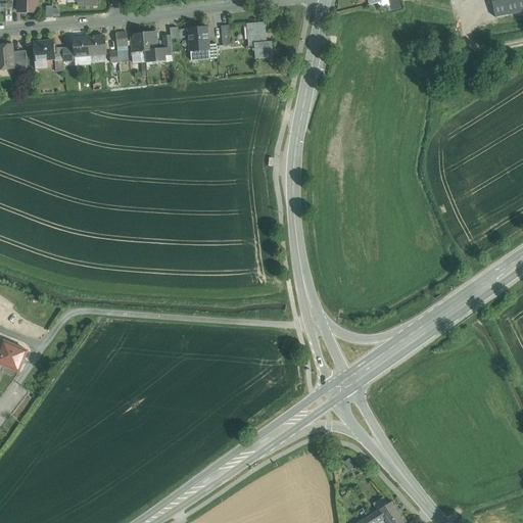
[(18,0),(18,12),(37,12),(37,0),(18,0)]
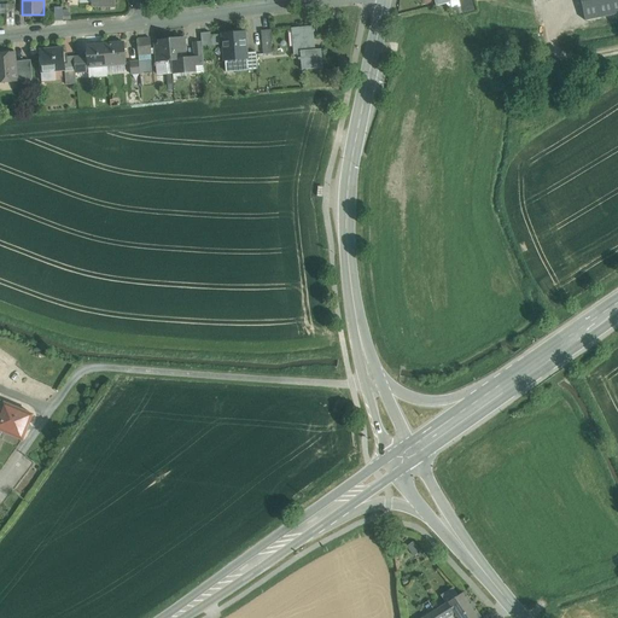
[(617,0),(579,0),(584,19),(617,13),(617,0)]
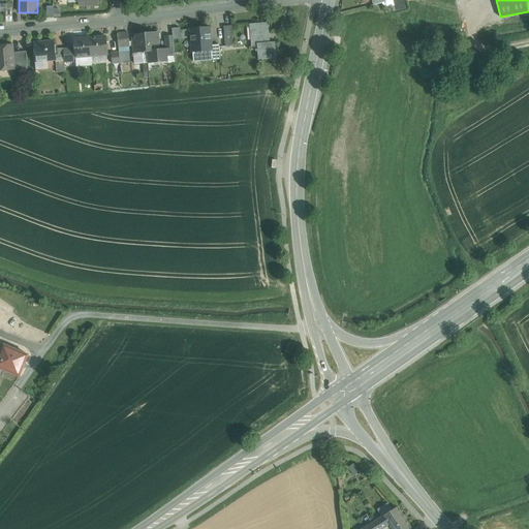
[(269,23),(250,24),(252,51),(255,50),(256,52),(258,51),(258,60),(277,59),(276,42),(270,42),(269,23)]
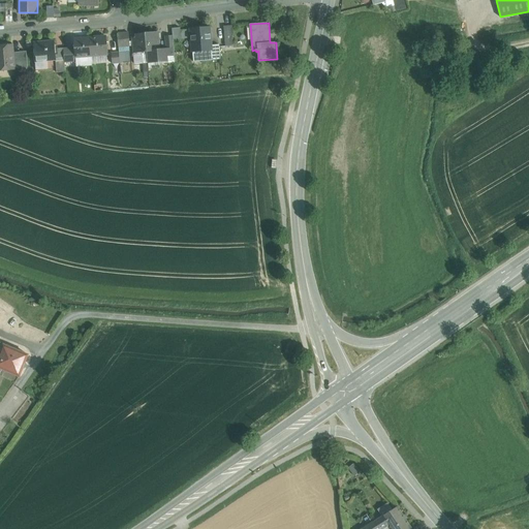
[(232,26),(224,27),(225,47),(234,45),(232,26)]
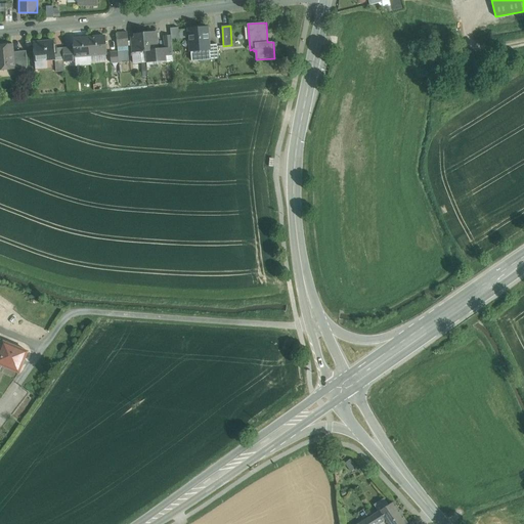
[(178,28),(171,29),(172,41),(179,40),(178,28)]
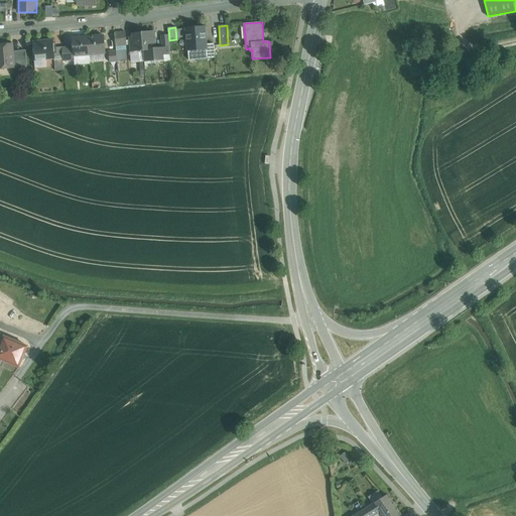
[(205,27),(186,28),(188,50),(189,60),(208,58),(206,44),(205,27)]
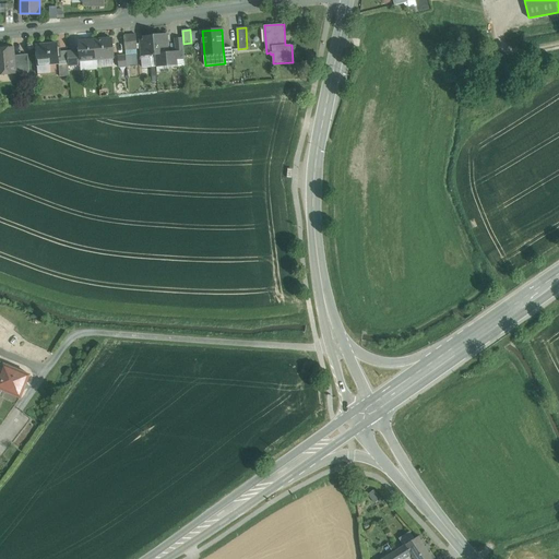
[(182,31),(175,32),(176,45),(183,44),(182,31)]
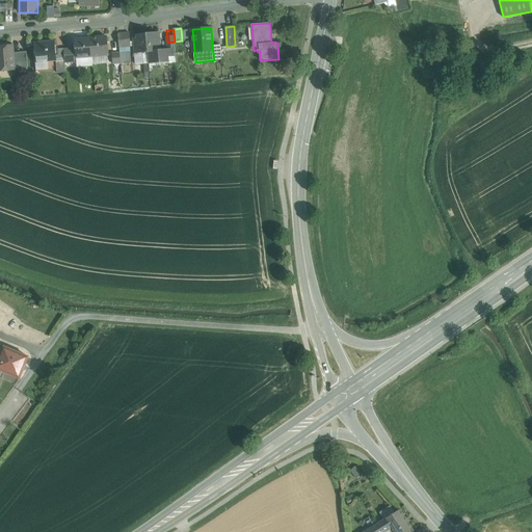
[(145,33),(137,34),(137,38),(133,38),(135,54),(142,53),(143,63),(149,63),(145,33)]
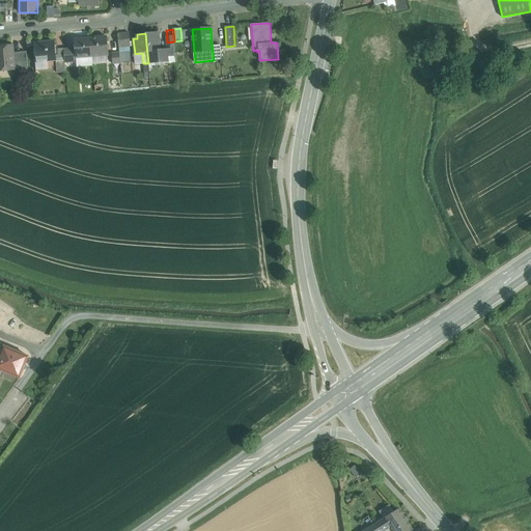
[(155,33),(145,33),(148,63),(154,62),(152,52),(161,52),(159,38),(156,38),(155,33)]
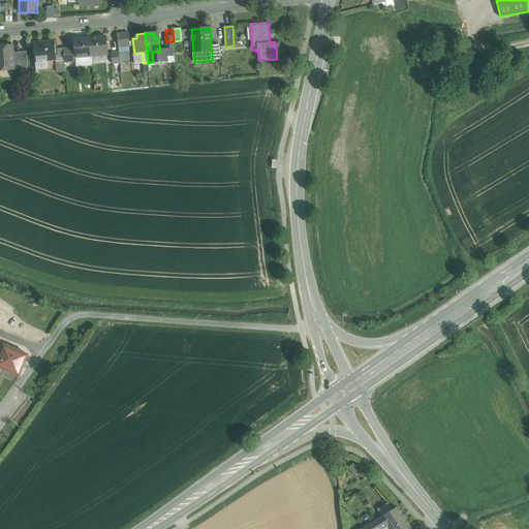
[(106,37),(90,38),(92,56),(109,55),(106,37)]
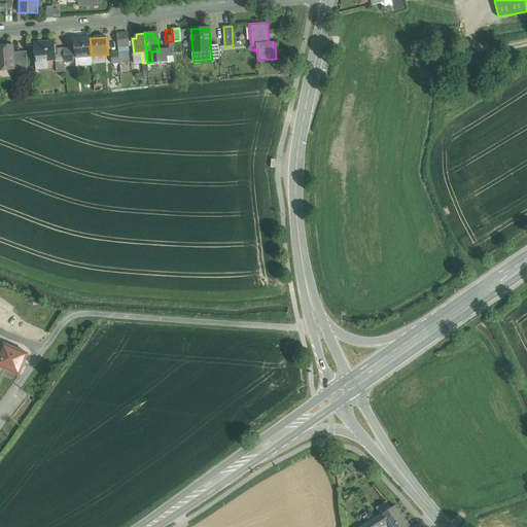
[(90,38),(73,39),(75,58),(92,56),(90,38)]
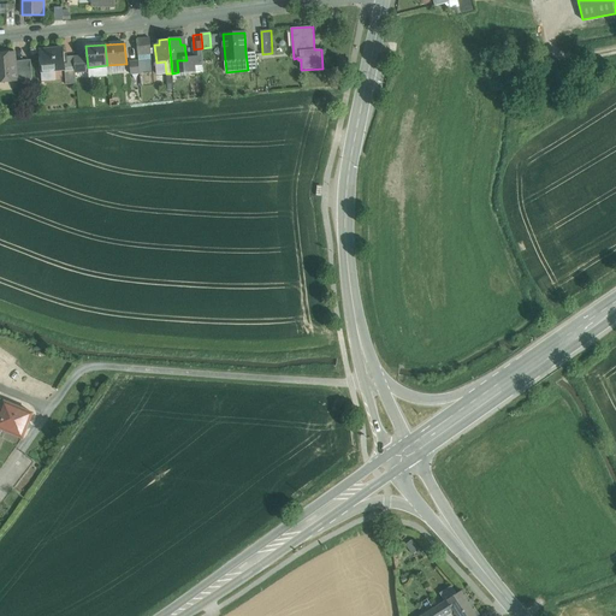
[(64,48),(40,51),(41,71),(65,70),(64,58),(64,48)]
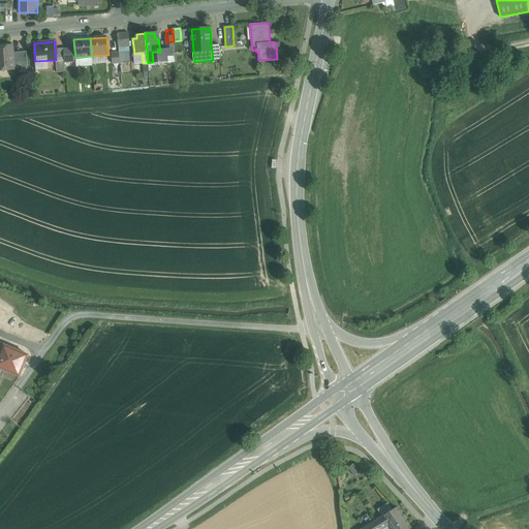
[(12,45),(0,47),(0,70),(14,69),(12,53),(12,45)]
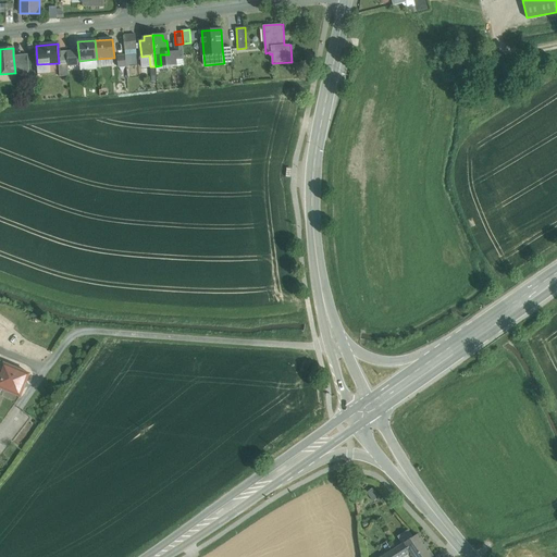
[(231,48),(222,48),(224,63),(233,62),(231,48)]
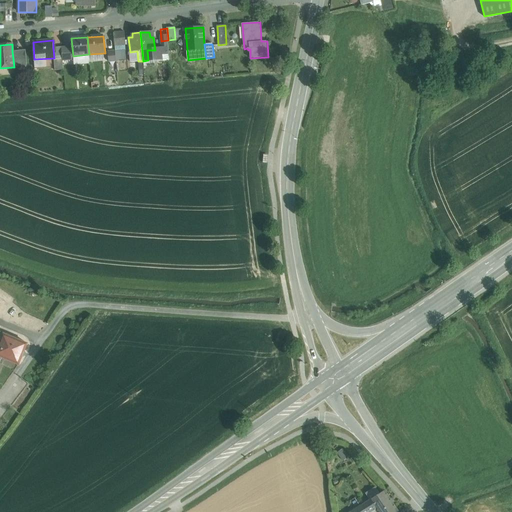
[(69,46),(62,47),(62,57),(63,61),(70,60),(69,46)]
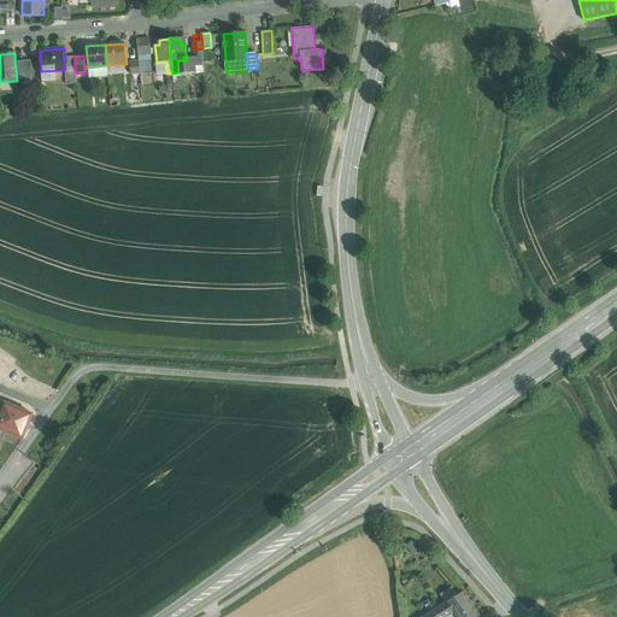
[(75,57),(64,58),(65,70),(75,69),(75,57)]
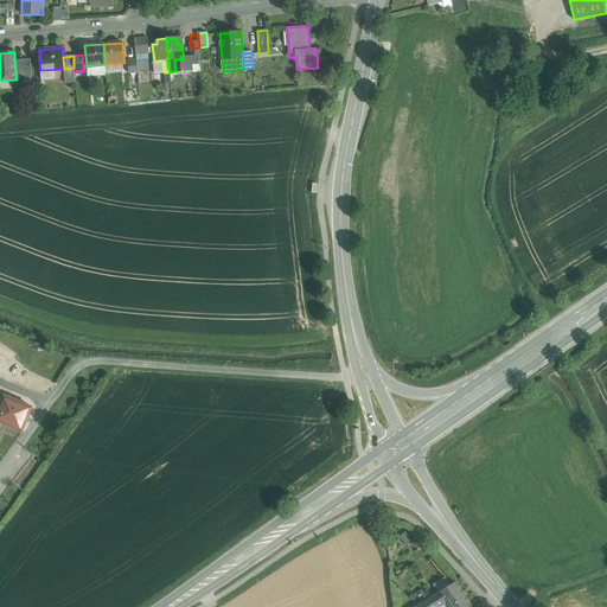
[(31,59),(14,61),(17,80),(32,78),(31,59)]
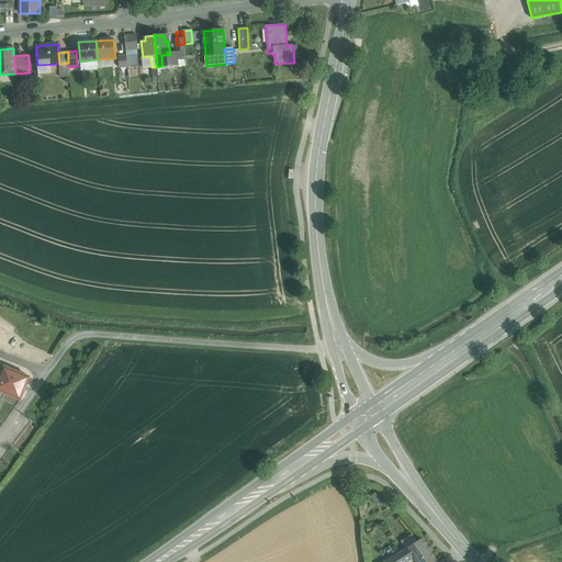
[(126,56),(119,57),(120,68),(127,67),(126,56)]
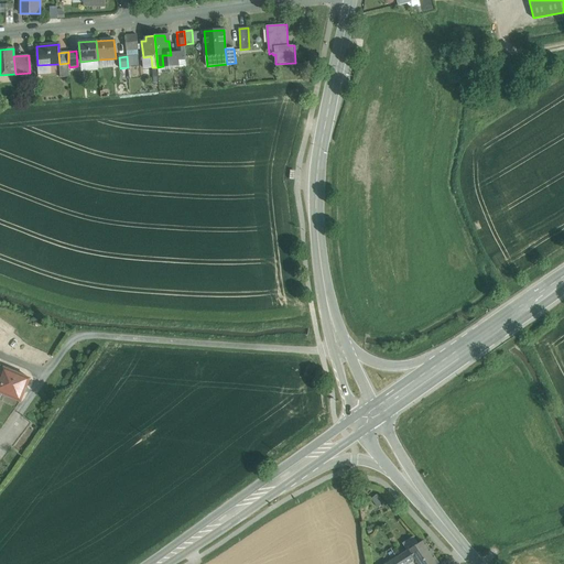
[(151,56),(143,57),(144,68),(152,67),(151,56)]
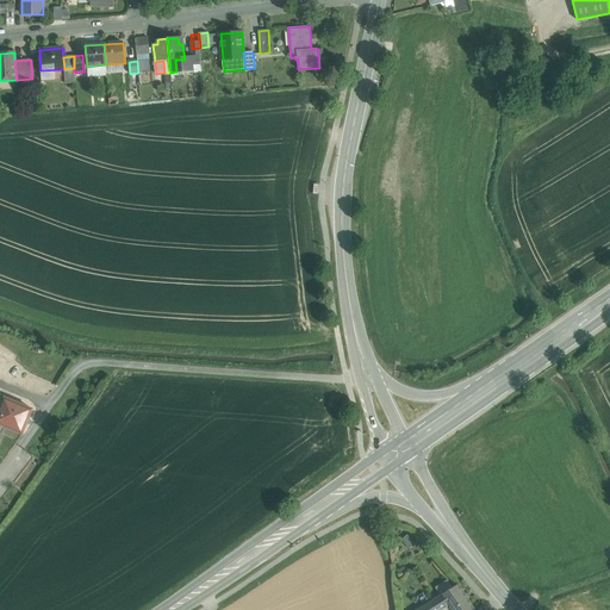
[(74,68),(64,69),(66,85),(76,83),(75,73),(74,68)]
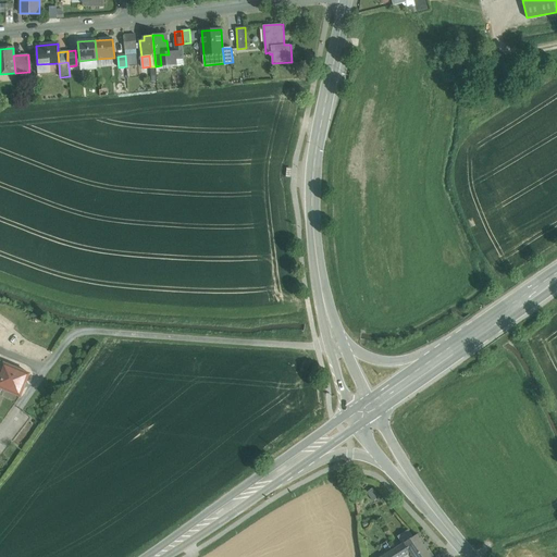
[(29,374),(4,363),(0,372),(0,387),(2,388),(21,396),(24,388),(26,387),(27,384),(26,382),(29,374)]
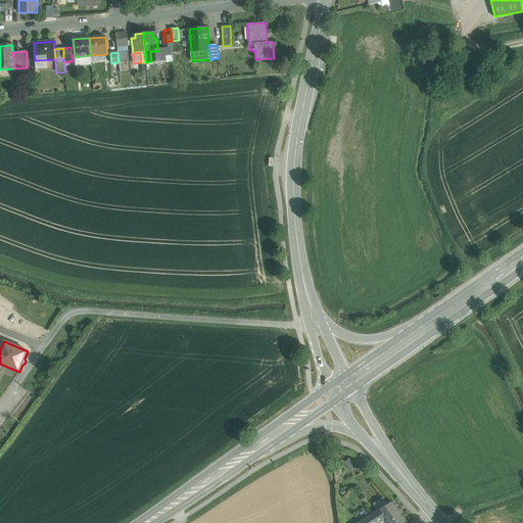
[(350,458),(344,463),(350,470),(357,466),(350,458)]
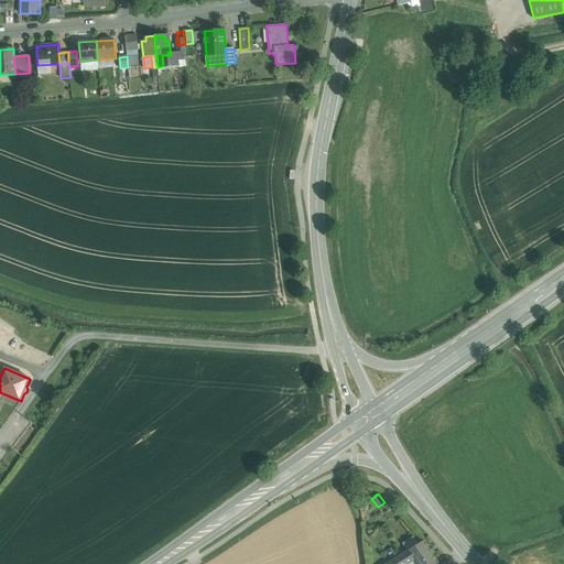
[(437,563),(440,563),(424,540),(397,557),(400,563),(409,563),(413,561),(415,563),(437,563)]
